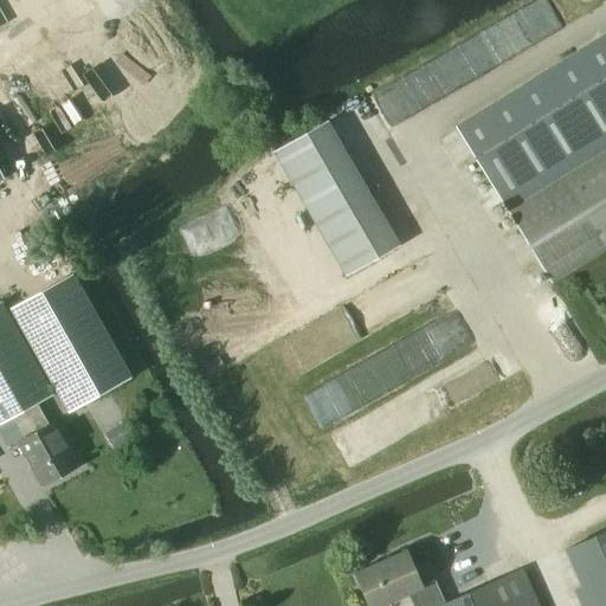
[(143,15),(0,97),(0,121),(40,191),(193,102),(143,15)]
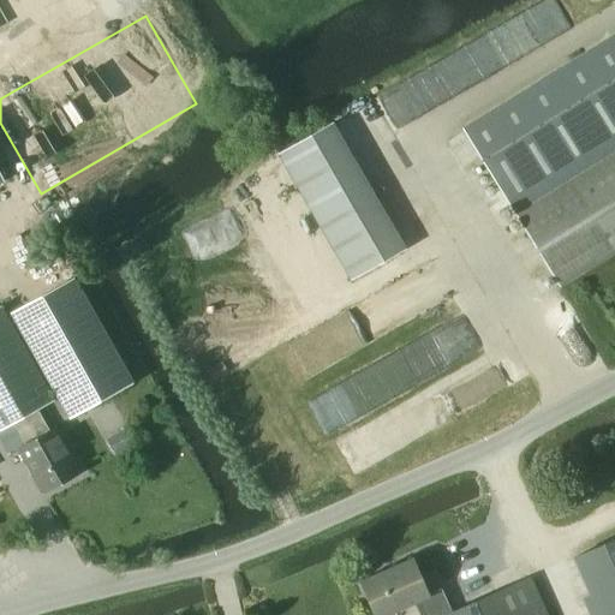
[(613,251),(614,249),(614,39),(461,133),(559,286),(614,252),(613,251)]
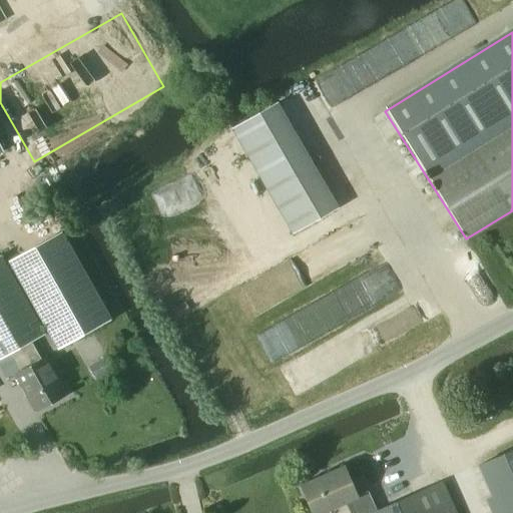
[(277,103),(231,130),(293,233),(338,207),(277,103)]
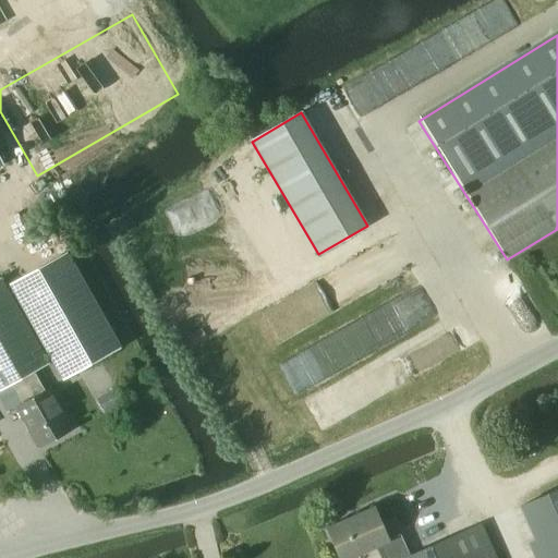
[(69,251),(9,284),(63,380),(122,347),(69,251)]
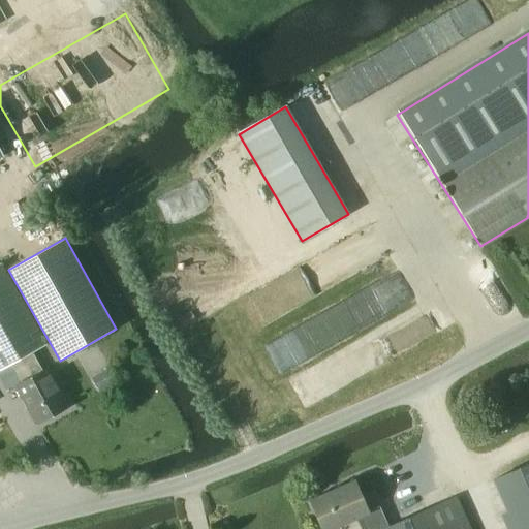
[(0,263),(0,370),(11,365),(32,353),(42,347),(41,346),(44,344),(0,263)]
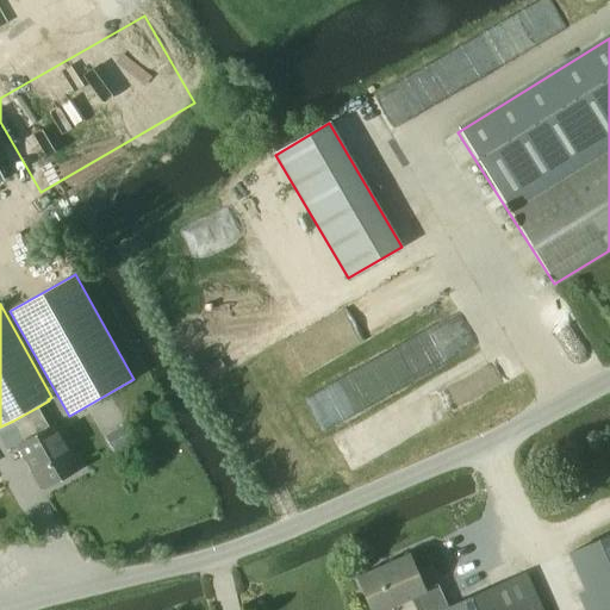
[(37,408),(13,421),(24,441),(17,446),(42,491),(80,471),(54,424),(48,428),(37,408)]
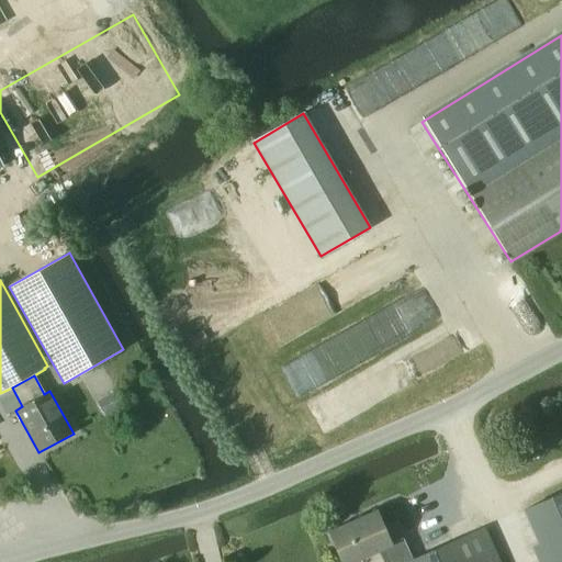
[(116,392),(100,402),(107,414),(123,404),(116,392)]
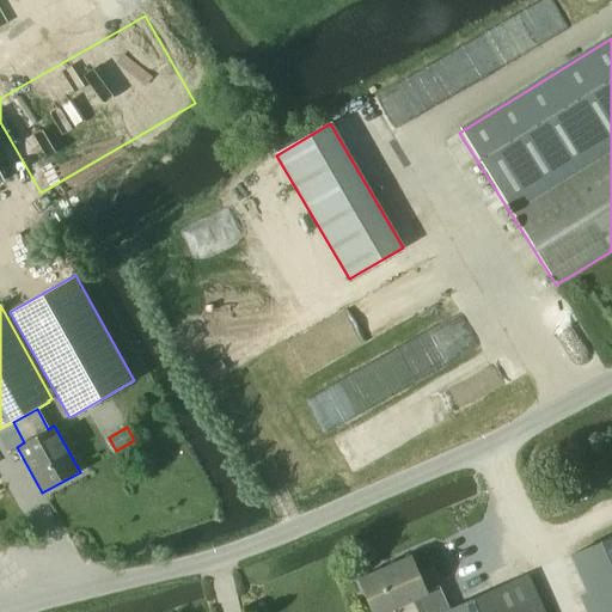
[(611,611),(611,537),(570,556),(587,593),(580,595),(587,611),(611,611)]
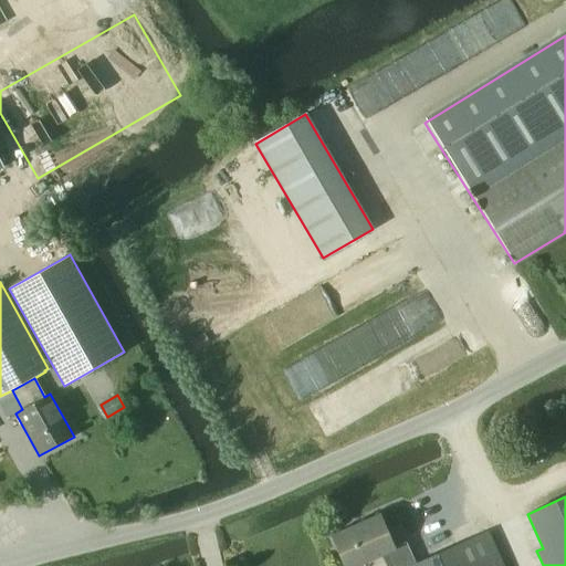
[(379,514),(332,535),(345,565),(356,565),(380,555),(385,565),(409,565),(416,564),(406,542),(405,542),(394,548),(379,514)]
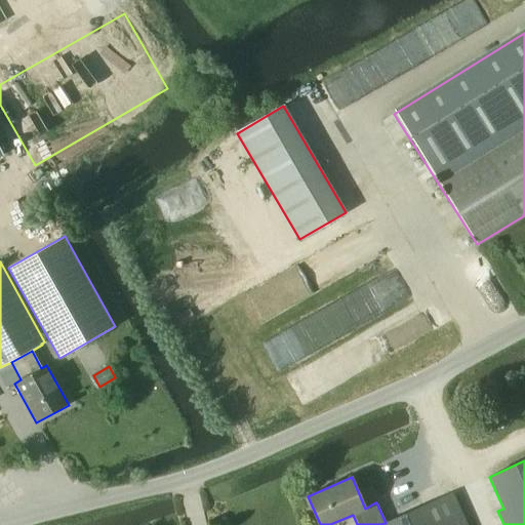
[(379,524),(467,524),(452,493),(386,523),(379,524)]
